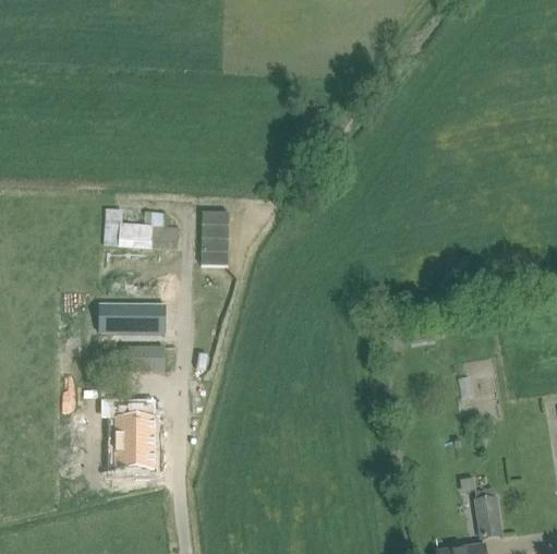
[(104,240),(110,241),(120,241),(120,242),(177,247),(178,226),(166,225),(166,211),(144,209),(143,224),(120,221),(121,207),(106,206),(104,240)]
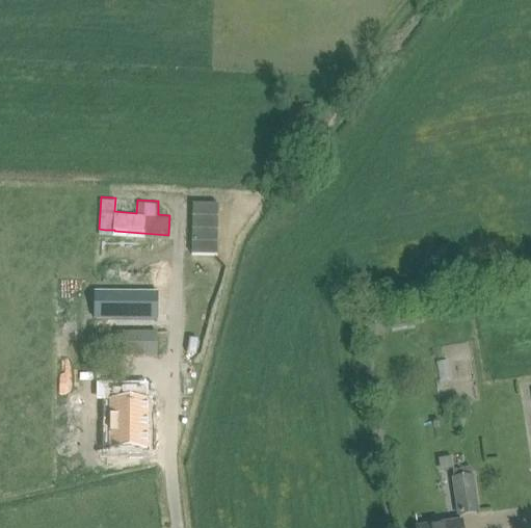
[(156,288),(95,288),(94,316),(156,316),(156,288)]
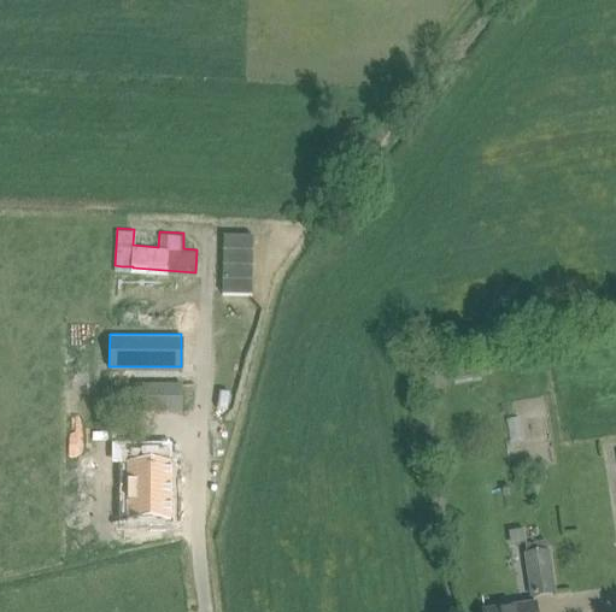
[(181,381),(157,381),(136,381),(136,409),(181,409),(181,381)]
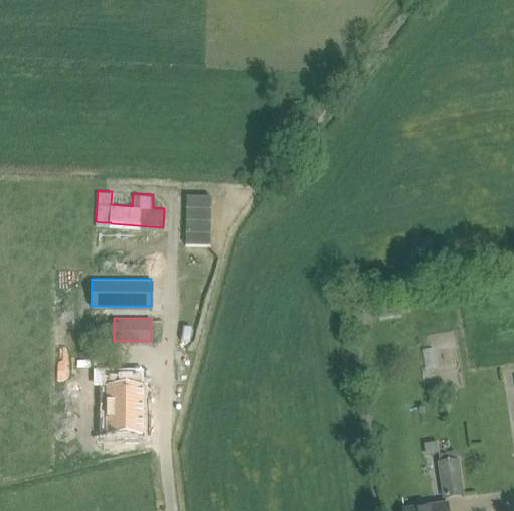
[(110,404),(110,424),(143,424),(143,372),(122,372),(121,396),(110,396),(110,404)]
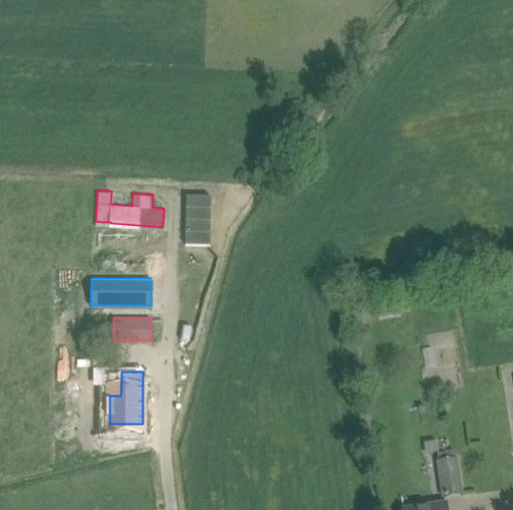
[(439,459),(437,460),(442,495),(463,492),(458,457),(455,457),(454,449),(438,451),(439,459)]
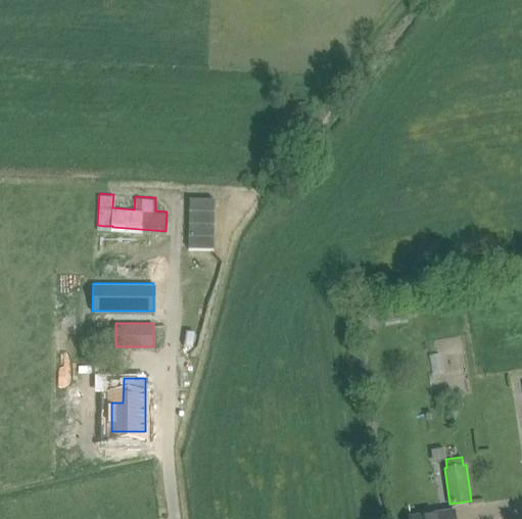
[(454,518),(453,510),(410,516),(410,518),(454,518)]
